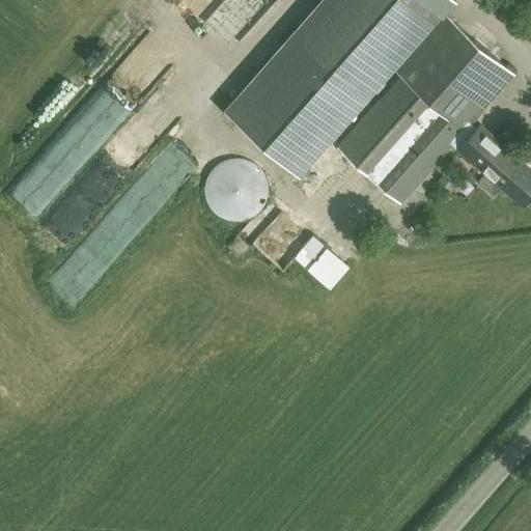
[(259,10),(263,15),(277,0),(236,0),(220,17),(238,33),(259,10)]
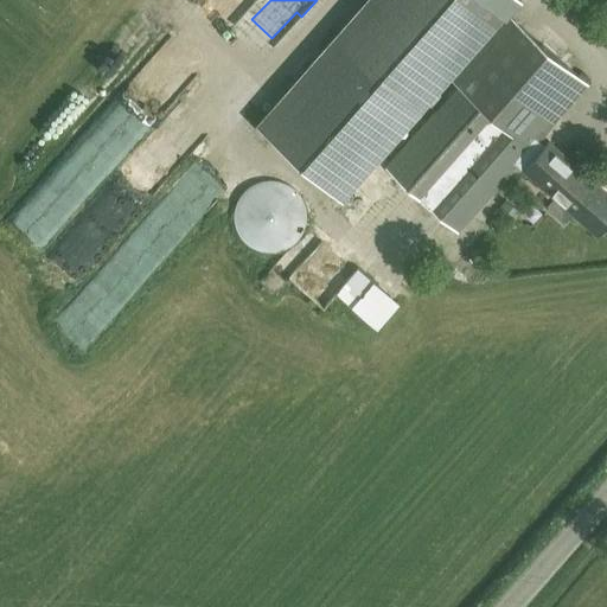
[(342,200),(449,78),(459,87),(385,168),(458,232),(518,165),(538,142),(588,85),(506,13),(503,18),(483,0),(368,0),(333,39),(257,126),(342,200)]
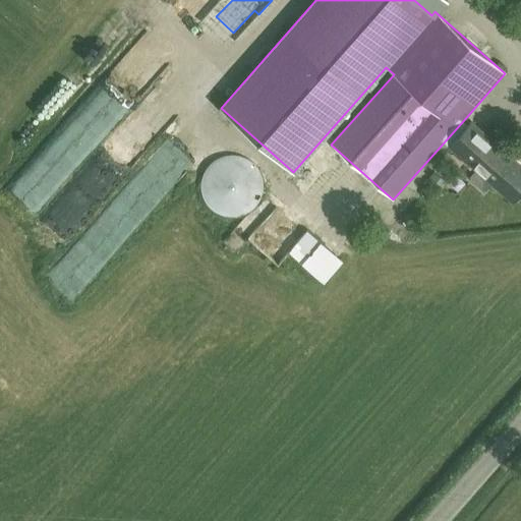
[(40,275),(69,300),(181,169),(153,146),(176,118),(146,93),(38,219),(66,243),(40,275)]
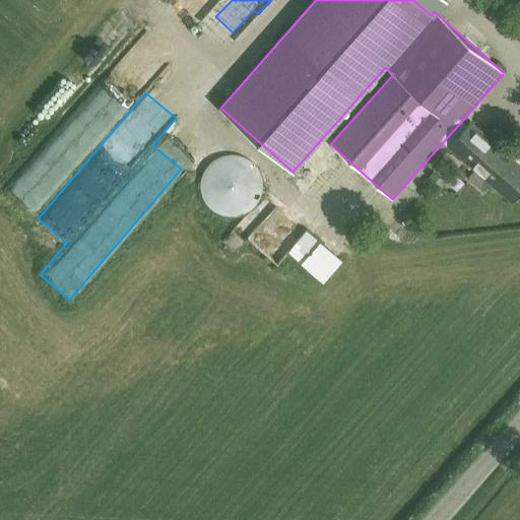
[(466,126),(461,122),(444,141),(460,156),(512,201),(519,192),(519,167),(468,123),(466,126)]
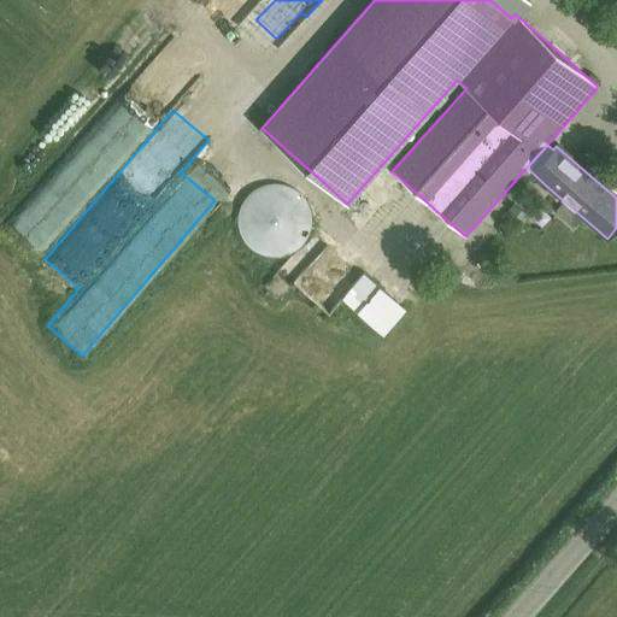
[(236,222),(240,234),(246,245),(257,253),(270,257),(283,257),(295,251),(305,241),(310,230),(311,217),(307,205),(300,194),(291,187),(278,183),(265,184),(253,189),(245,198),(239,209),(236,222)]
